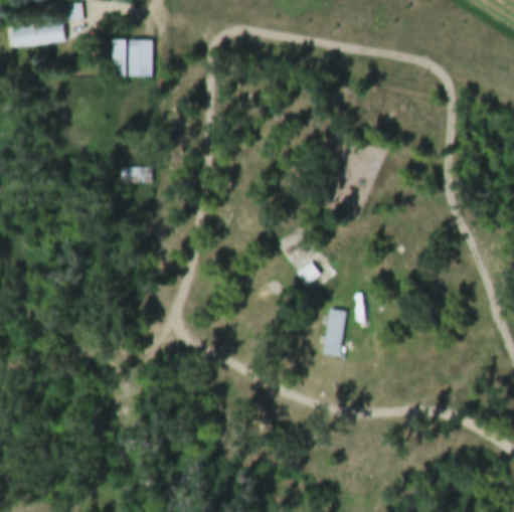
[(59,5),(60,20),(9,24),(11,46),(64,41),(62,20),(81,19),(80,3),(59,5)]
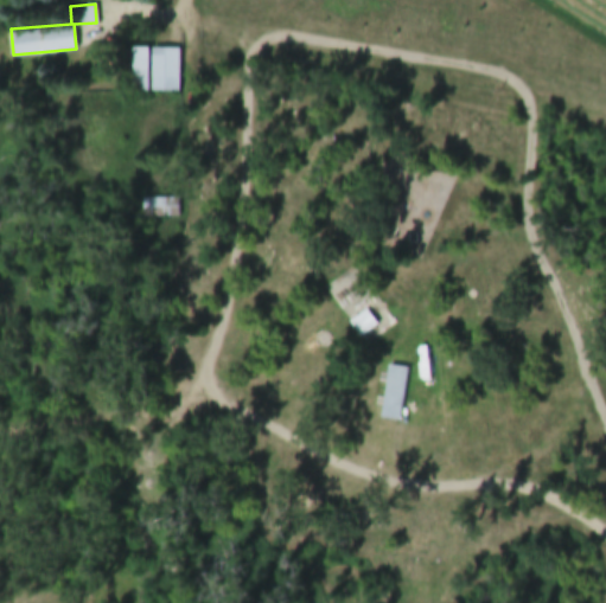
[(147,90),(147,47),(132,47),(132,90),(147,90)]
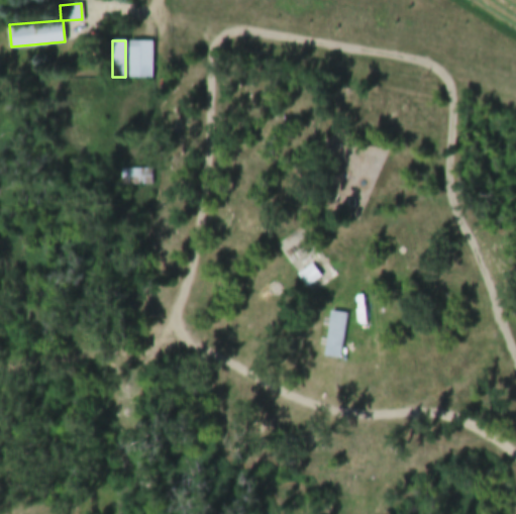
[(129,77),(152,77),(152,40),(129,40),(129,77)]
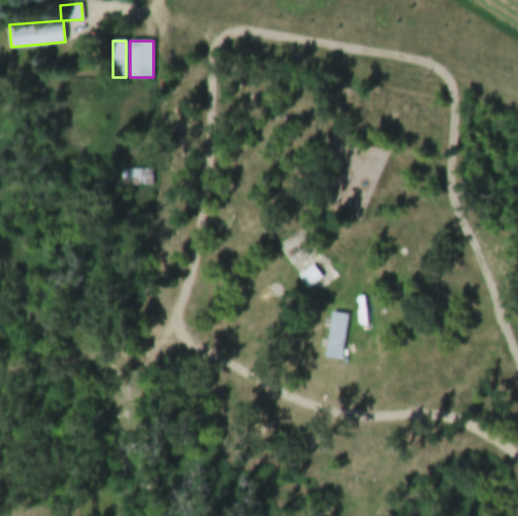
[(70,128),(79,126),(74,103),(64,106),(70,128)]
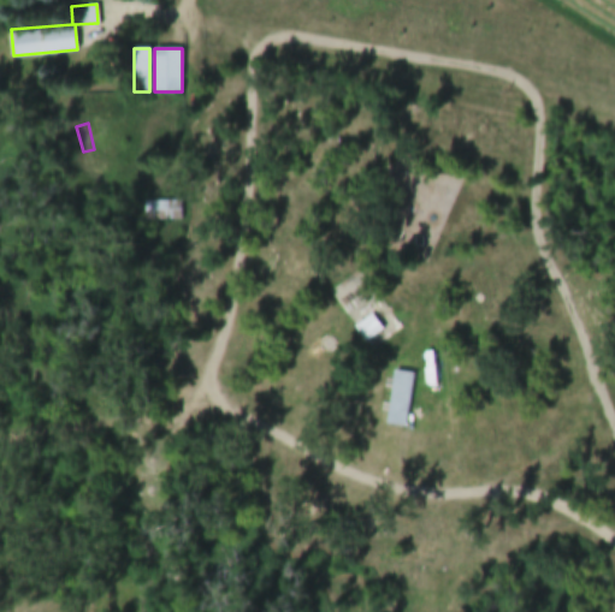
[(146,220),(183,220),(183,200),(146,200),(146,220)]
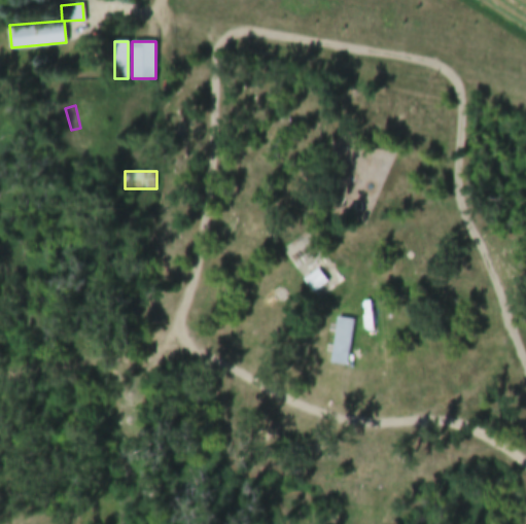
[(312,292),(327,283),(319,268),(304,277),(312,292)]
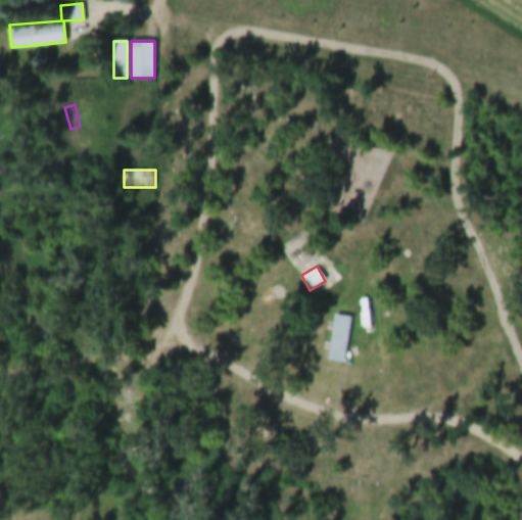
[(350,316),(334,314),(328,360),(345,362),(350,316)]
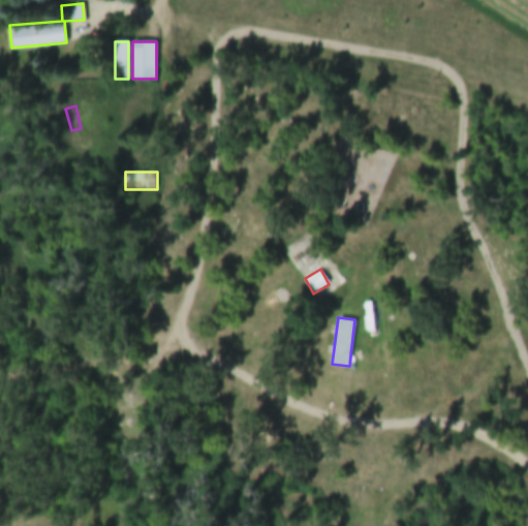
All buildings are outlined.
